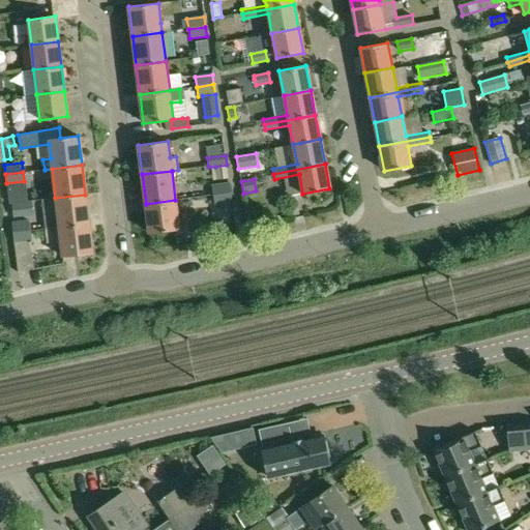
[(24,181),(6,183),(9,204),(12,204),(26,202),(24,181)]
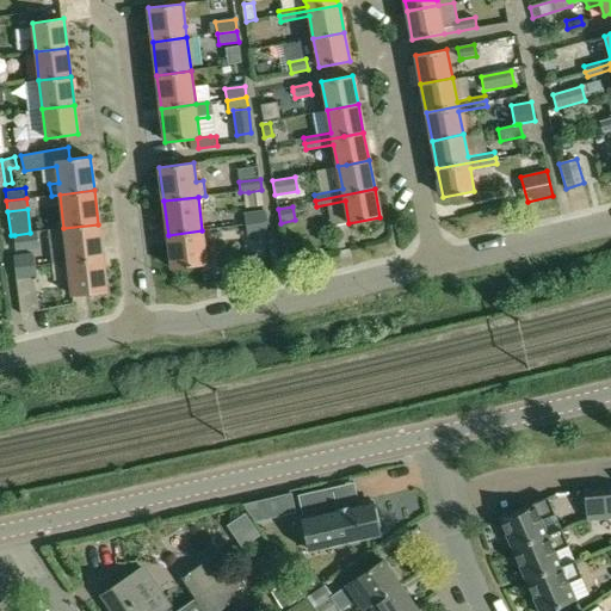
[(264,210),(244,213),(245,224),(266,221),(264,210)]
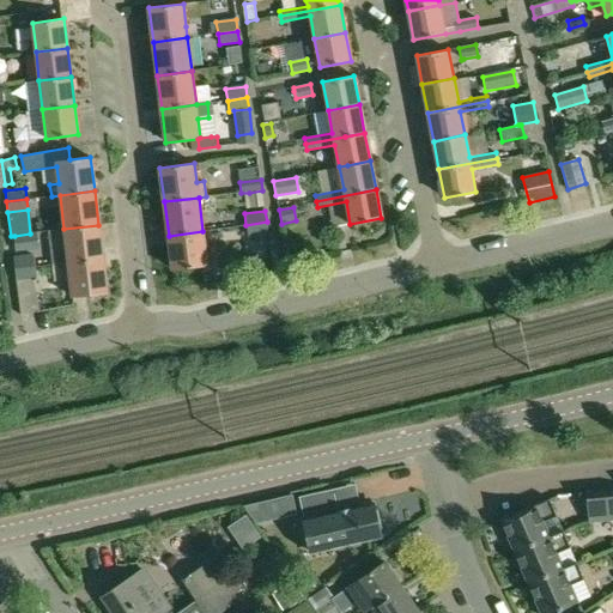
[(267,222),(246,225),(248,238),(268,235),(267,222)]
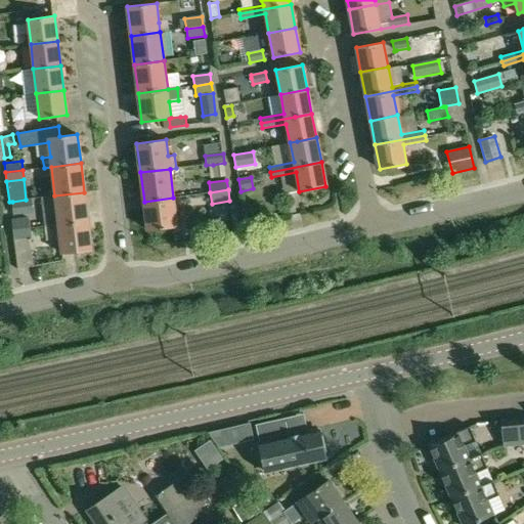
[(84,192),(54,195),(57,224),(87,221),(84,192)]
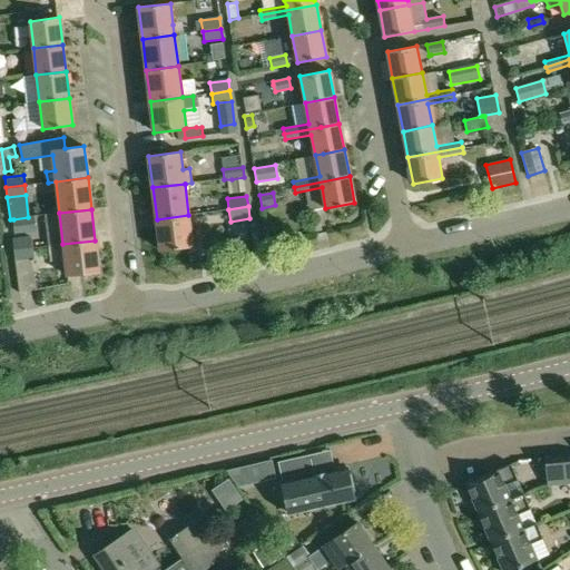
[(188,215),(157,219),(161,251),(193,247),(188,215)]
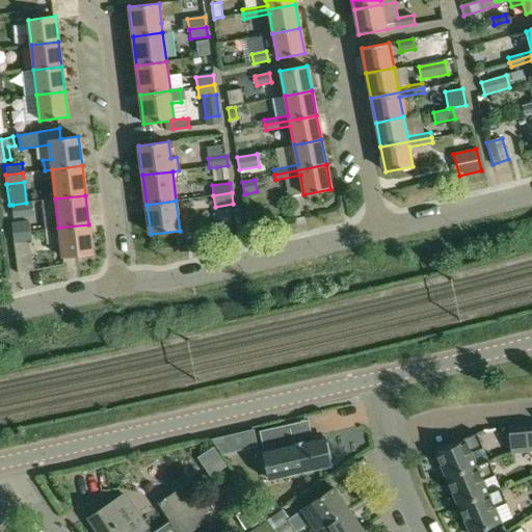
[(26,203),(12,205),(14,218),(32,216),(31,203),(26,203)]
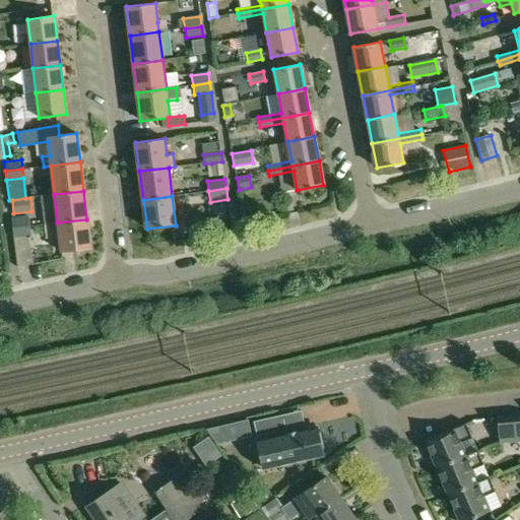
[(28,215),(11,217),(12,228),(29,225),(28,215)]
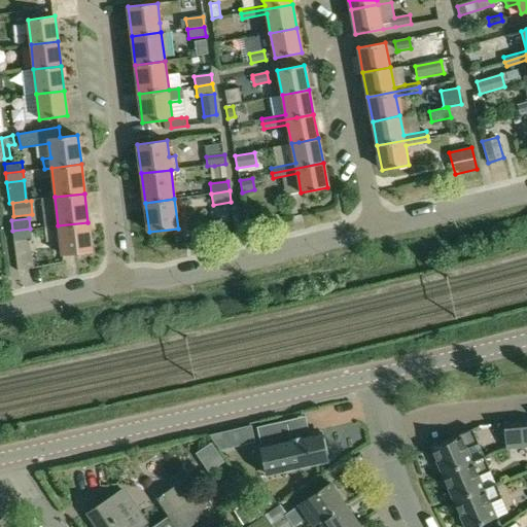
[(88,222),(58,225),(60,240),(62,255),(91,252),(88,222)]
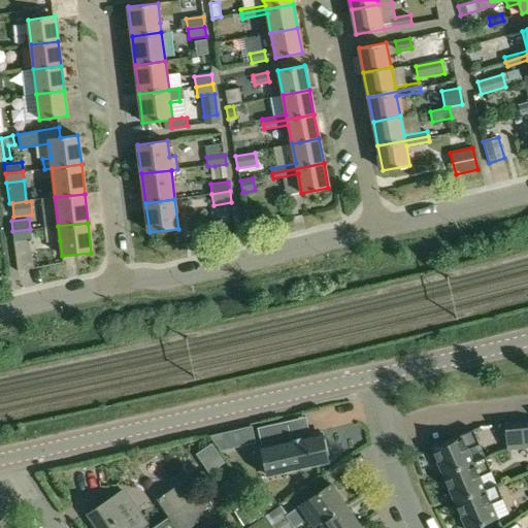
[(30,229),(12,231),(18,271),(33,268),(28,240),(31,239),(30,229)]
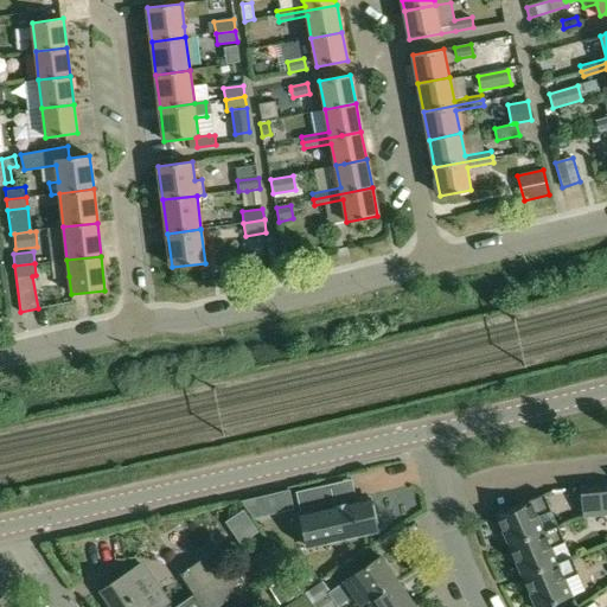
[(333,484),(296,492),(301,515),(300,515),(305,537),(326,532),(328,542),(377,531),(376,525),(377,523),(374,505),(371,505),(370,499),(338,506),(333,484)]
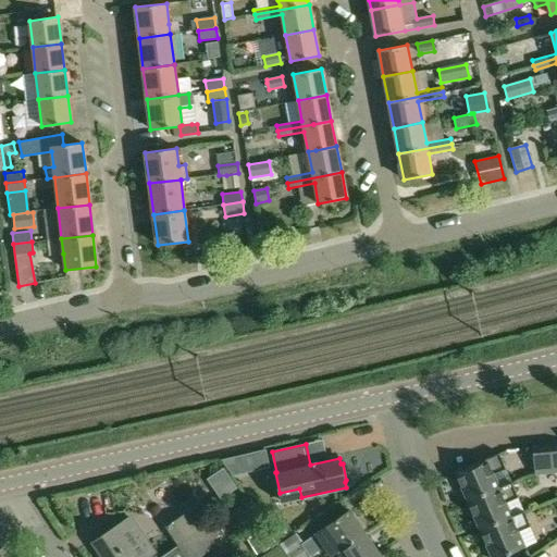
[(551,446),(533,447),(535,475),(554,473),(551,446)]
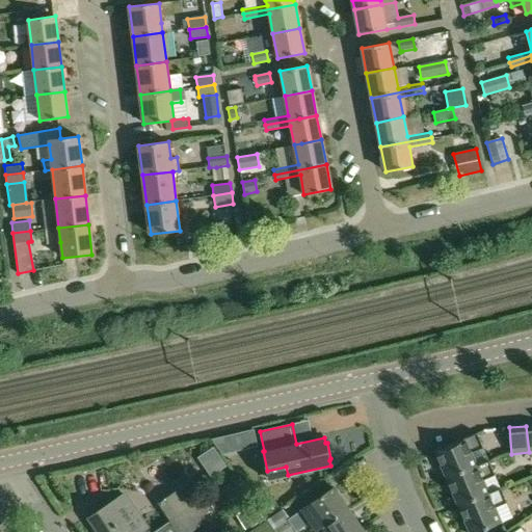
[(477,433),(434,451),(447,480),(478,467),(477,466),(472,453),(483,448),(477,433)]
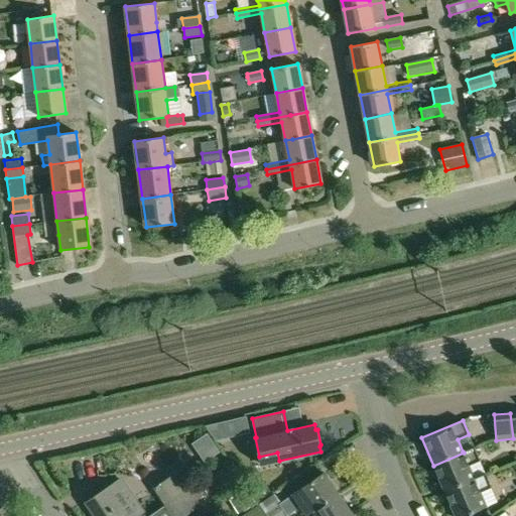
[(222,421),(206,425),(216,439),(226,437),(222,421)]
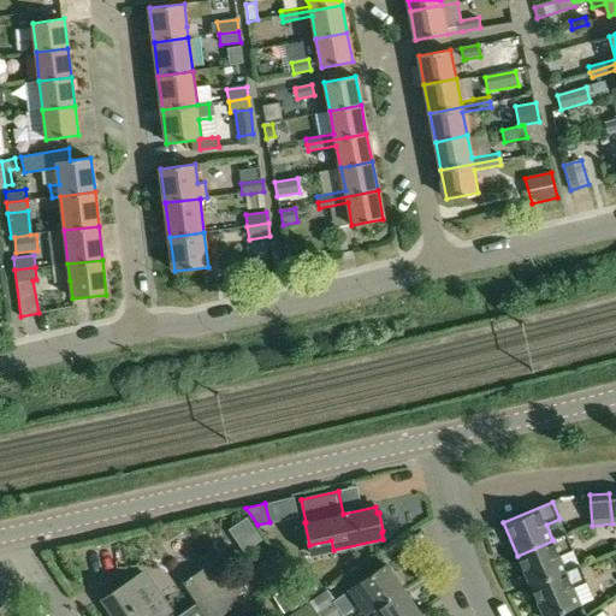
[(554,540),(517,556),(531,587),(567,573),(567,572),(560,556),(574,550),(566,533),(552,539),(554,540)]
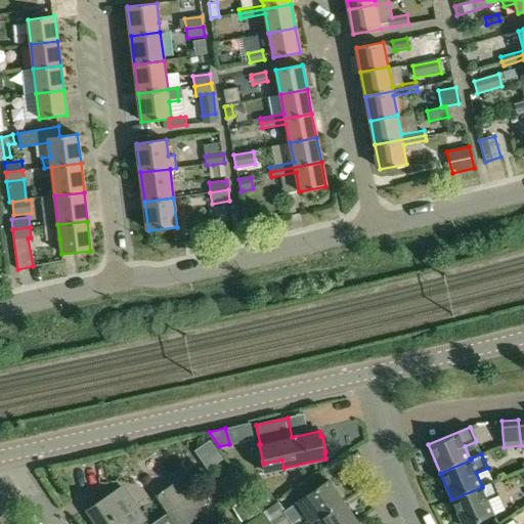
[(170,485),(155,495),(168,514),(199,491),(184,472),(168,483),(170,485)]
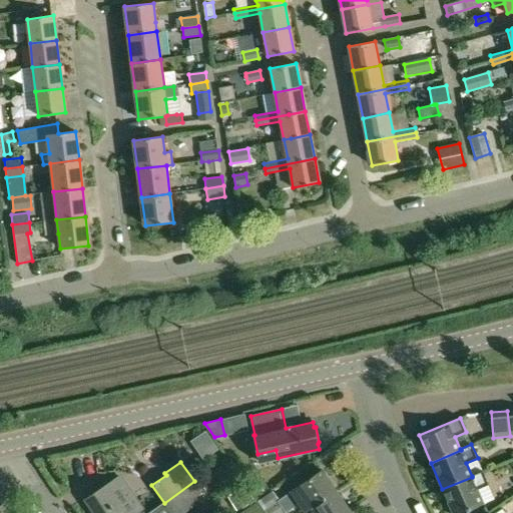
[(272,492),(259,501),(266,512),(283,512),(299,502),(305,512),(312,507),(336,490),(322,470),(298,487),(299,488),(280,501),(273,491),(272,492)]
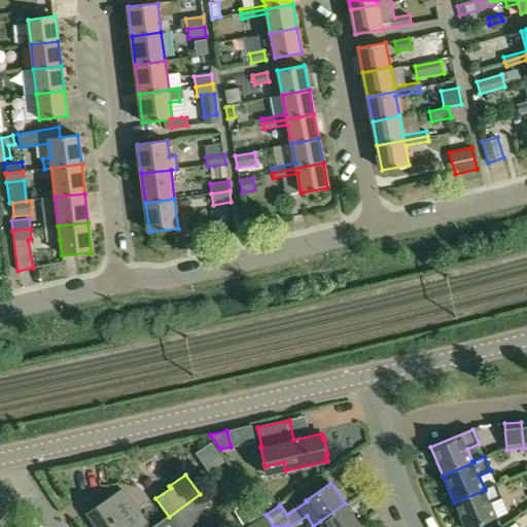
[(485,490),(454,502),(464,526),(475,526),(497,518),(491,503),(502,498),(496,484),(485,489),(485,490)]
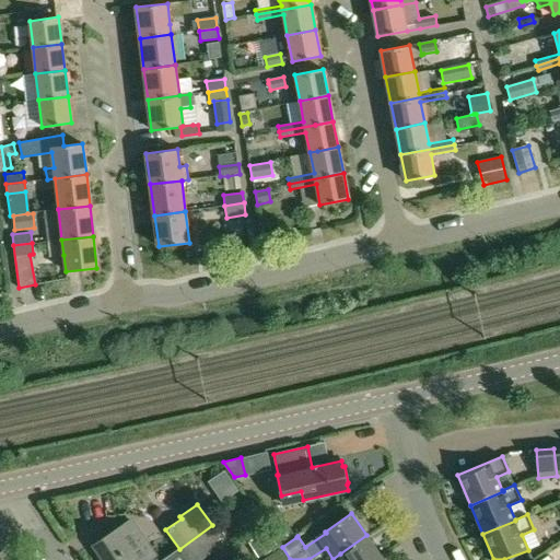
[(128,523),(95,546),(105,559),(143,559),(154,552),(135,524),(133,524),(133,523),(132,523),(131,522),(130,522),(129,522),(129,523),(128,523)]
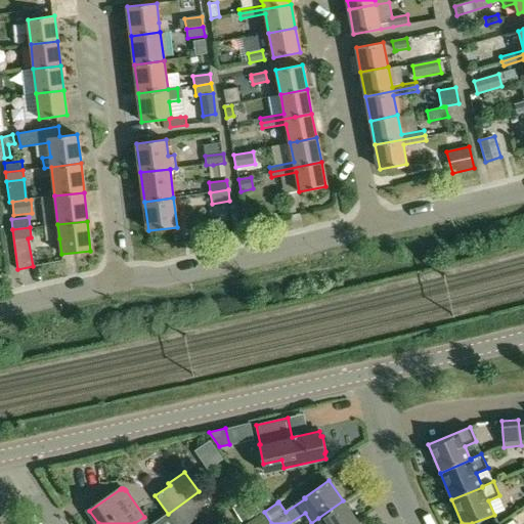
[(199,491),(168,514),(174,523),(185,523),(202,514),(199,508),(206,503),(199,491)]
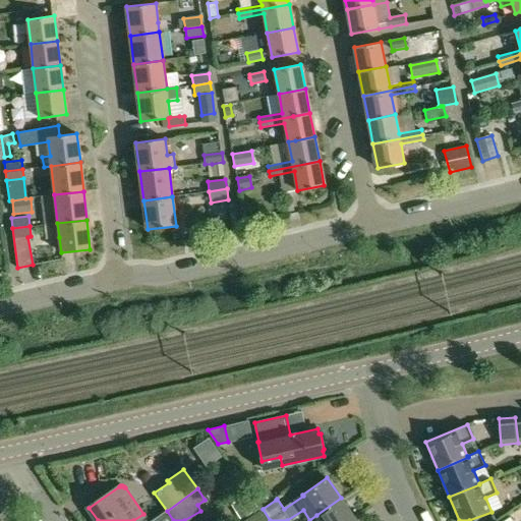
[(248,494),(231,505),(240,519),(245,516),(246,518),(254,513),(252,511),(257,508),(248,494)]
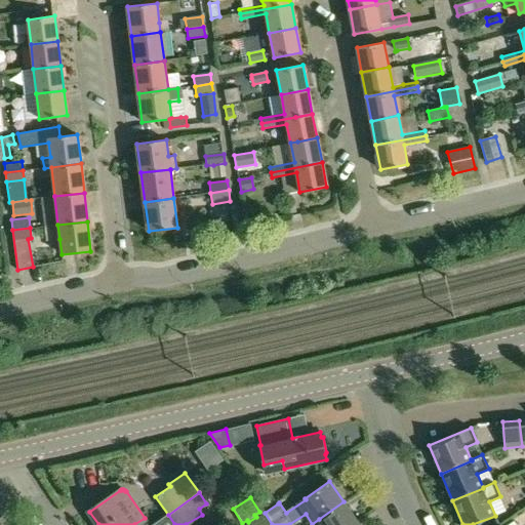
[(344,501),(319,519),(323,524),(353,524),(358,522),(344,501)]
